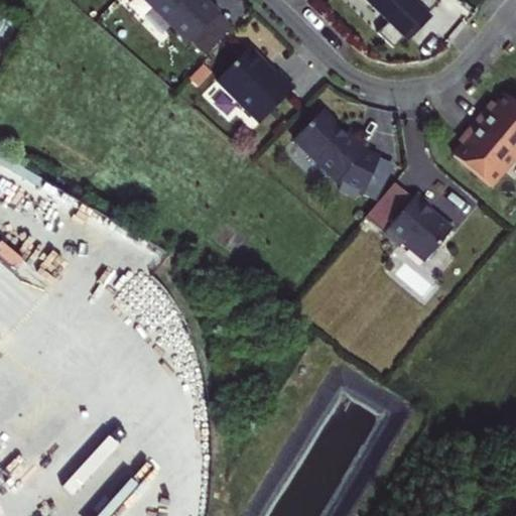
[(219,13),(205,0),(144,0),(188,43),(219,13)]
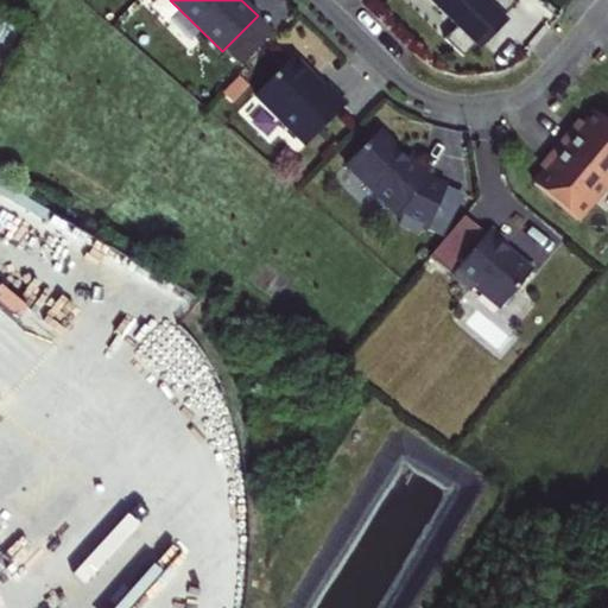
[(429,0),(456,27),(444,39),(462,57),(515,4),(511,0),(429,0)]
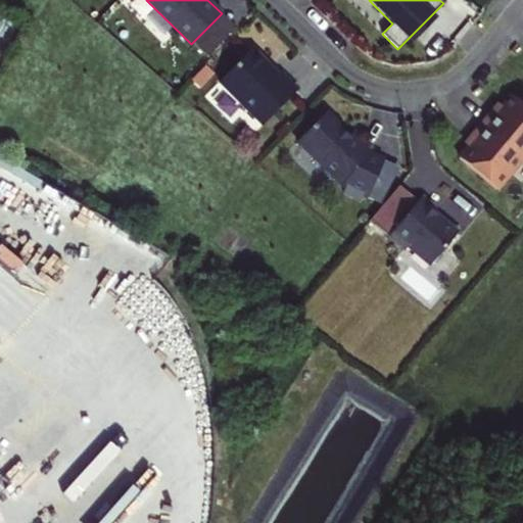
[(269,68),(250,50),(219,82),(263,125),(296,91),(280,75),(278,75),(275,78),(267,69),(269,68)]
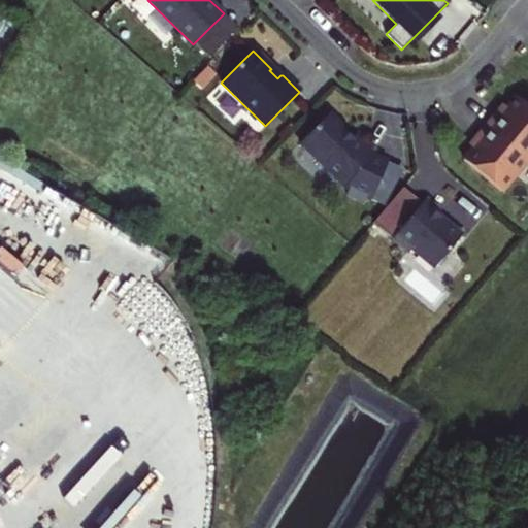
[(527,160),(527,106),(516,97),(501,114),(497,109),(495,112),(477,133),(472,139),(477,142),(463,160),(502,192),(527,160)]
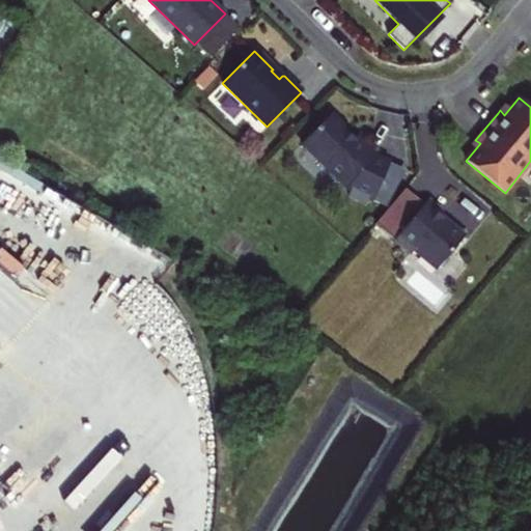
[(345,130),(331,114),(302,144),(347,190),(351,191),(347,196),(366,203),(368,198),(371,200),(389,163),(371,155),(368,151),(369,149),(356,137),(354,139),(345,131),(345,130)]
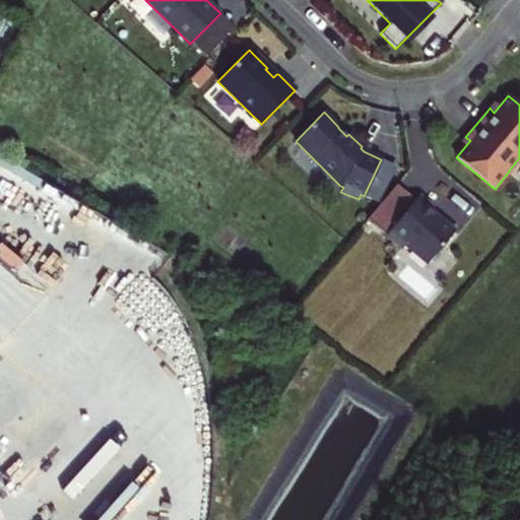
[(0,168),(14,177),(22,164),(1,150),(0,151),(0,168)]
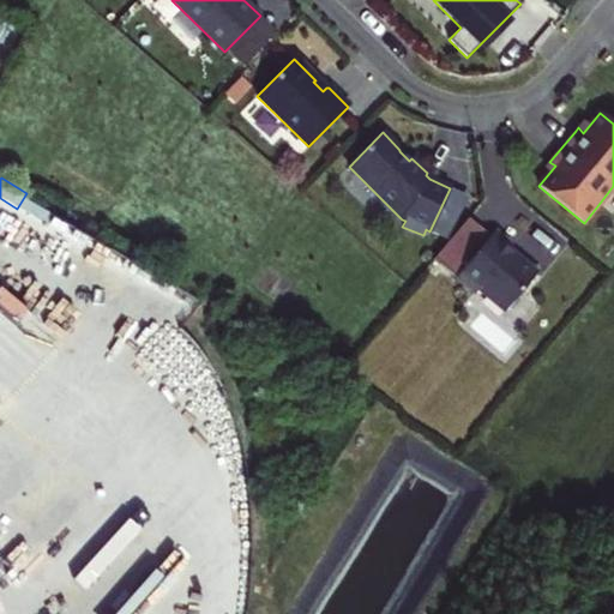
[(512,246),(495,232),(456,277),(475,293),(479,289),(505,312),(537,274),(518,257),(516,259),(507,252),(512,246)]
